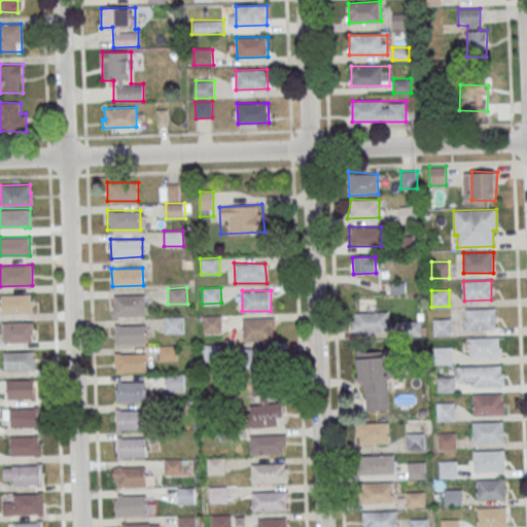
[(1,294),(31,294),(31,312),(1,313),(1,294)]
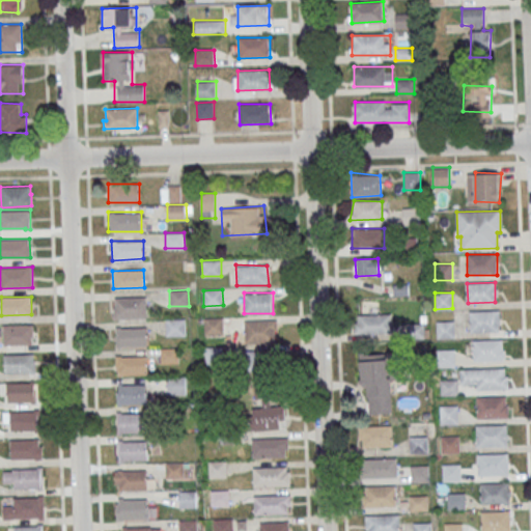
[(114,299),(146,298),(146,317),(115,318),(114,299)]
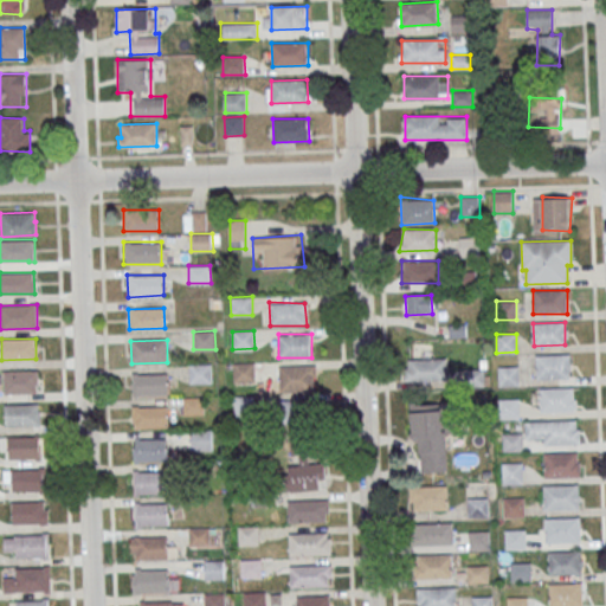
[(537,354),(569,354),(569,375),(537,376),(537,354)]
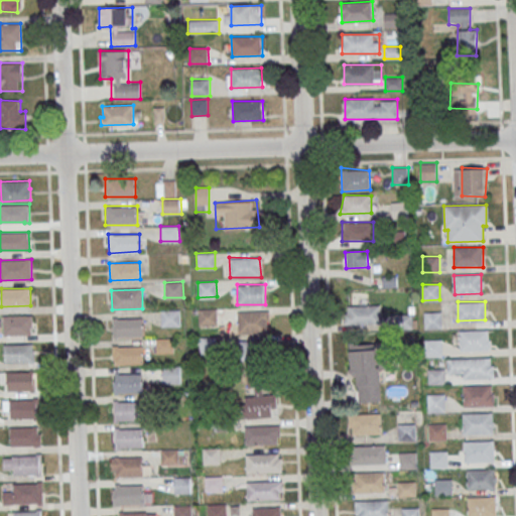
[(379,305),(345,305),(345,325),(379,325),(379,305)]
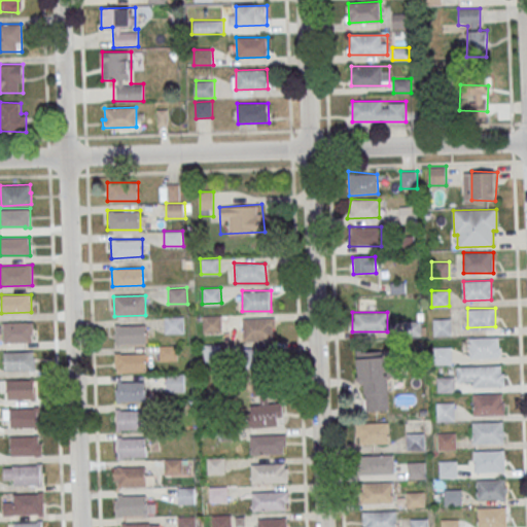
[(203,316),(221,316),(222,331),(203,331),(203,316)]
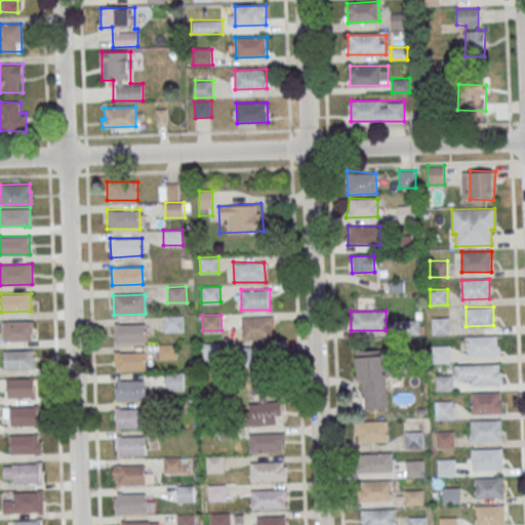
[(164,317),(183,316),(184,331),(164,332),(164,317)]
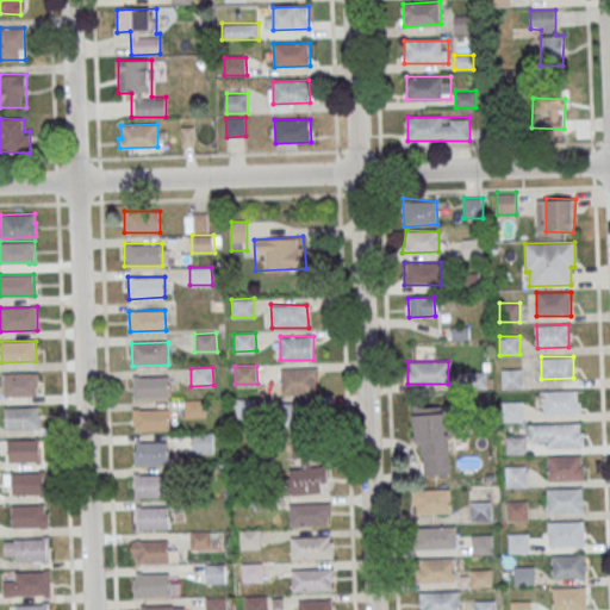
[(281,367),(281,394),(318,394),(318,367),(281,367)]
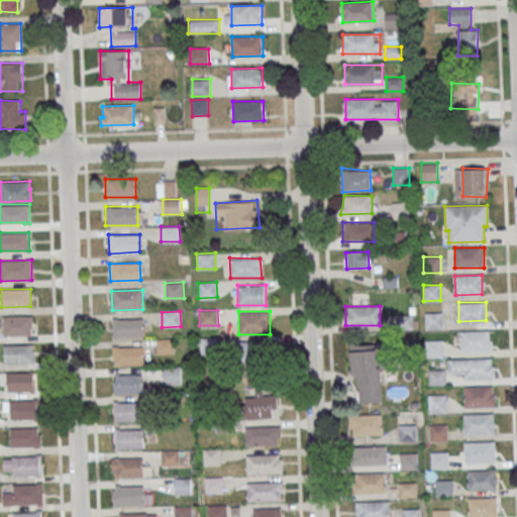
[(425,313),(442,313),(442,328),(425,329),(425,313)]
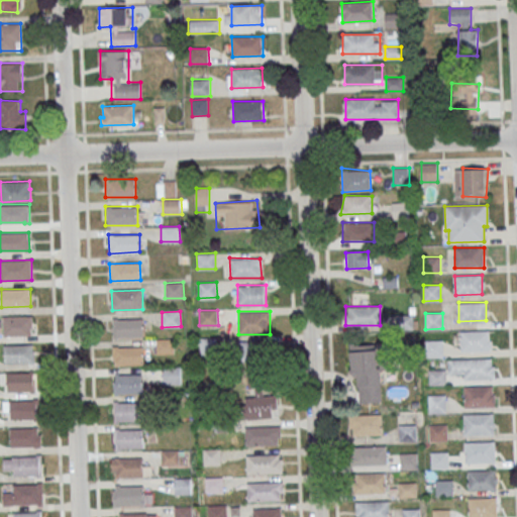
[(3,316),(33,315),(33,327),(31,327),(32,334),(4,335),(3,316)]
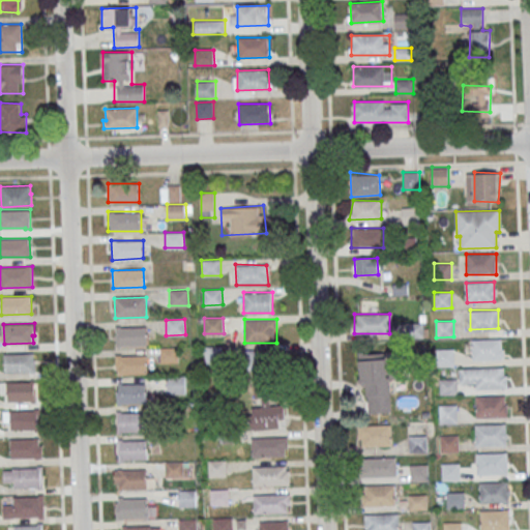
[(115,327),(147,326),(147,346),(116,348),(115,327)]
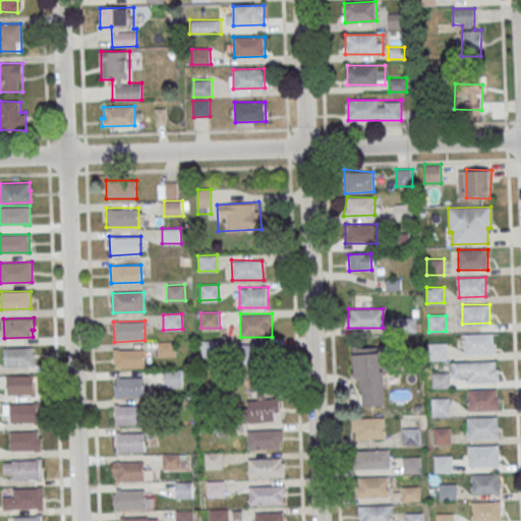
[(465,334),(493,333),(493,352),(466,353),(465,334)]
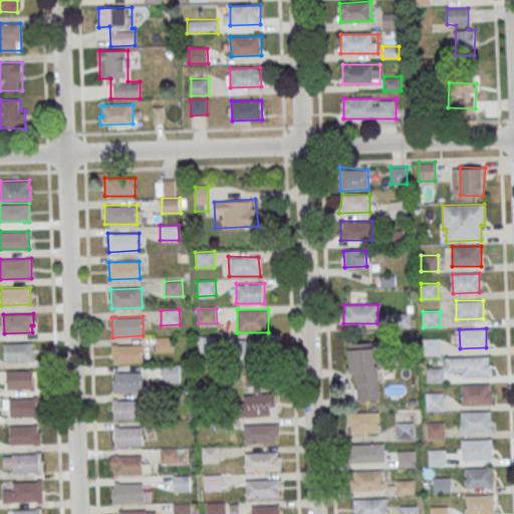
[(217,352),(217,335),(199,335),(199,352),(217,352)]
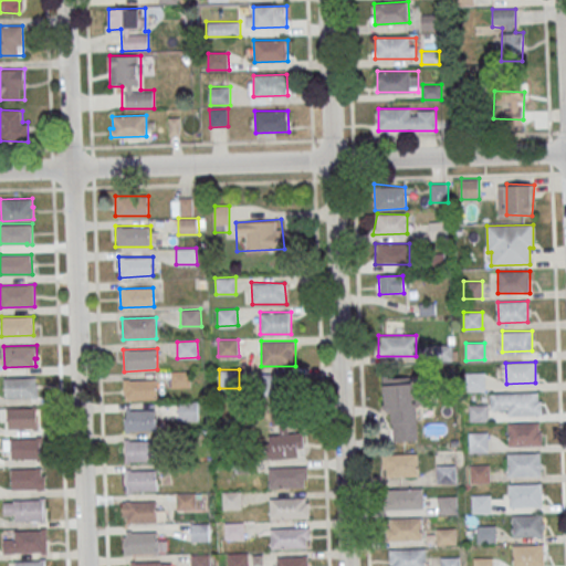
[(190,387),(190,370),(173,370),(173,387),(190,387)]
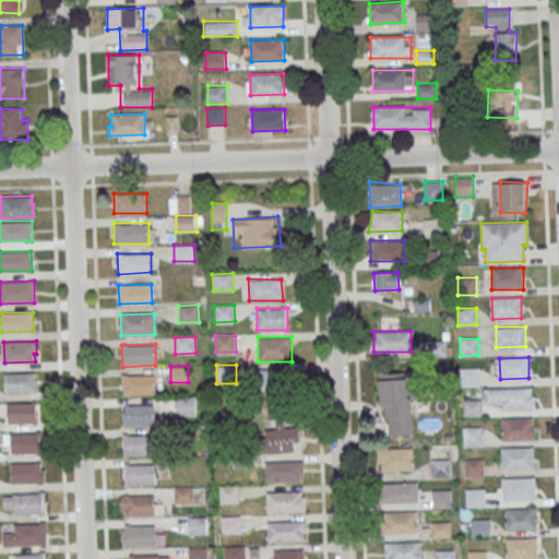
[(284,373),(263,368),(258,388),(280,392),(284,373)]
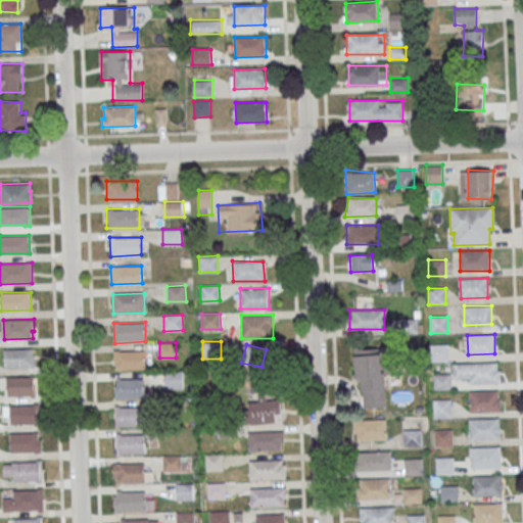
[(431,344),(448,344),(448,360),(431,361),(431,344)]
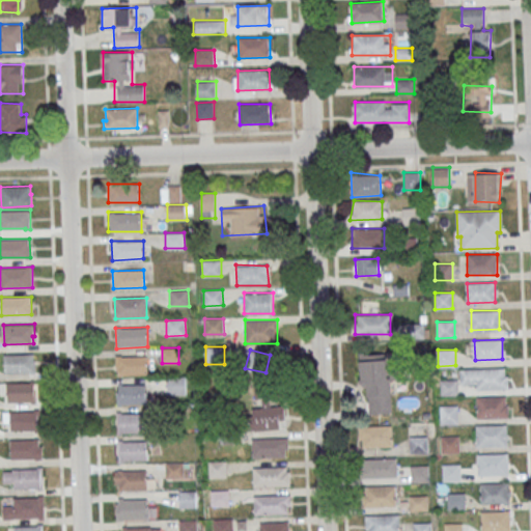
[(4,355),(34,354),(35,371),(4,372),(4,355)]
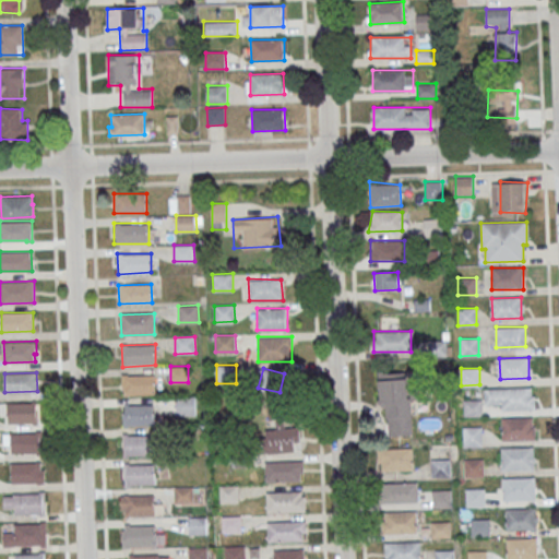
[(123,376),(155,375),(155,393),(123,394),(123,376)]
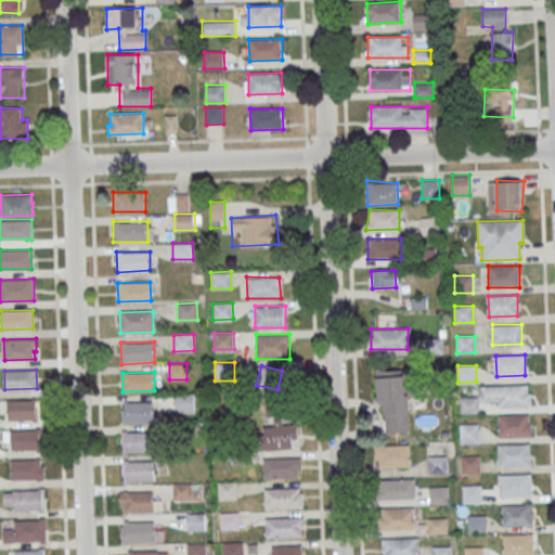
[(376,377),(404,375),(408,430),(387,434),(375,397),(376,377)]
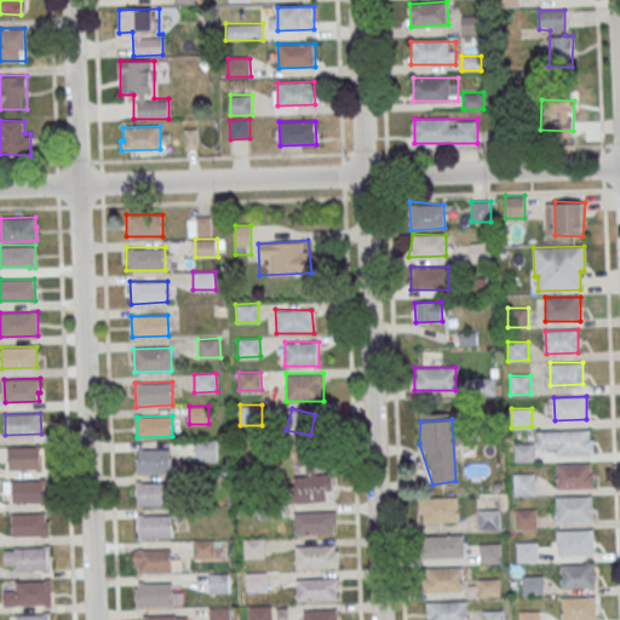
[(537,431),(590,429),(590,438),(592,438),(592,454),(557,454),(556,448),(537,449),(537,431)]
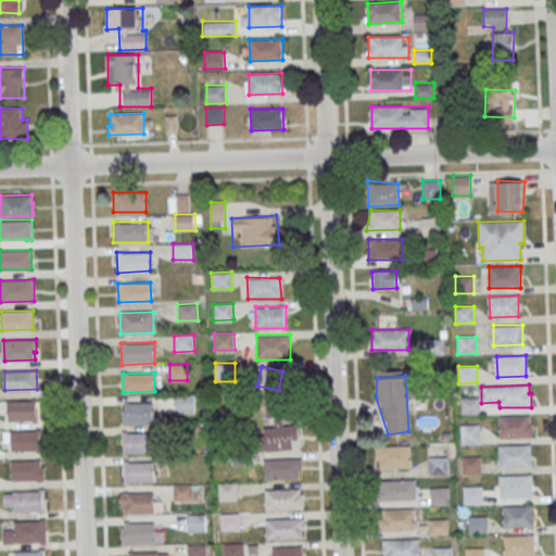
[(196,414),(196,394),(175,394),(175,414),(196,414)]
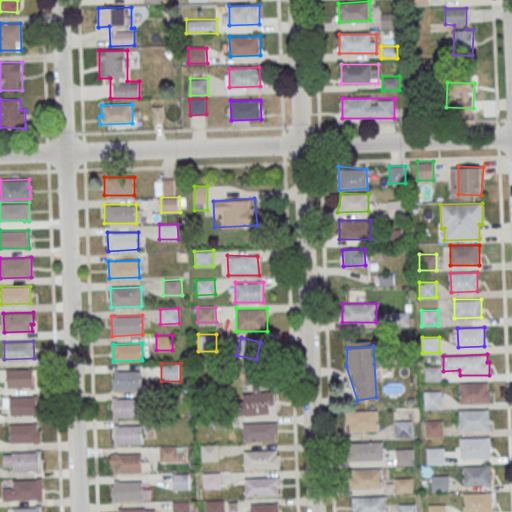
[(424,366),(441,366),(442,381),(425,382),(424,366)]
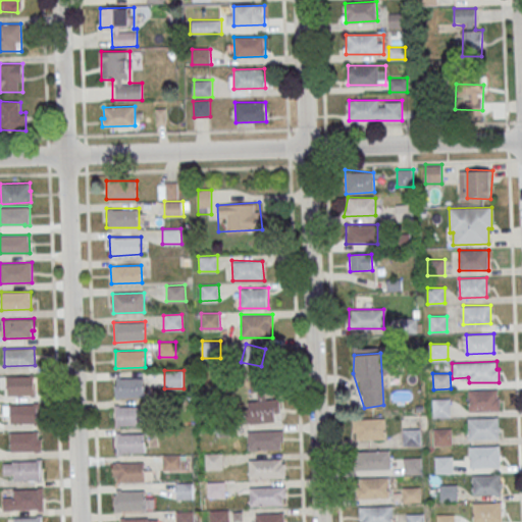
[(36,396),(36,375),(1,375),(1,396),(36,396)]
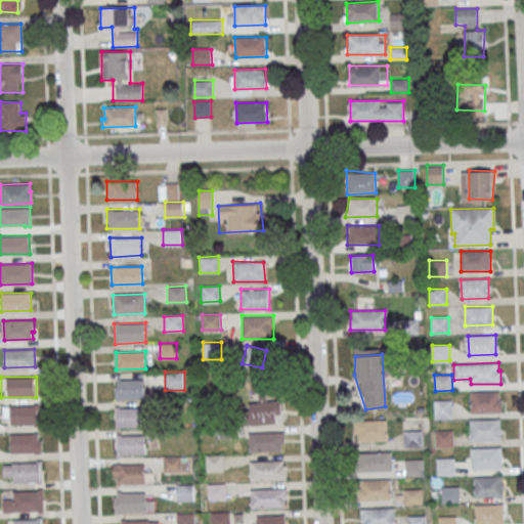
[(282,423),(281,400),(268,401),(267,378),(251,379),(252,394),(258,394),(258,402),(250,402),(251,424),(282,423)]
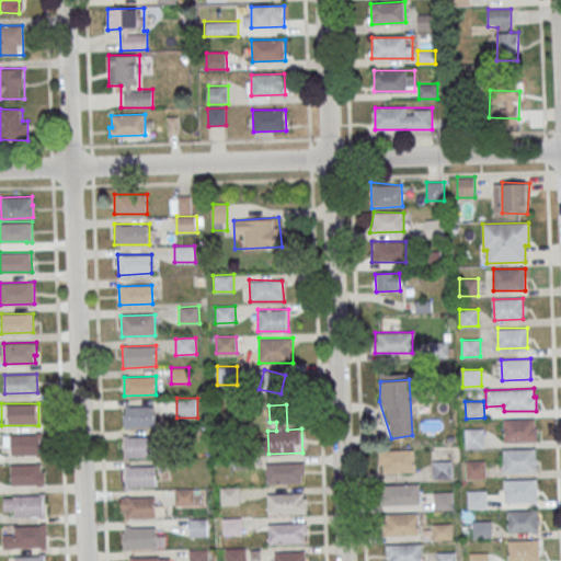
[(156,427),(156,405),(124,405),(124,427),(156,427)]
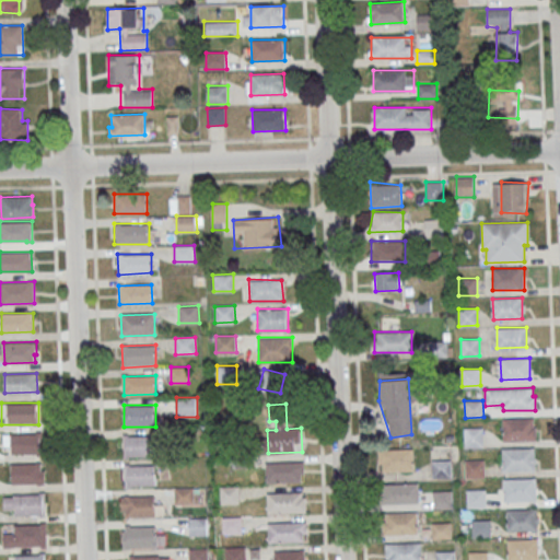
[(503,441),(536,441),(536,419),(503,419),(503,441)]
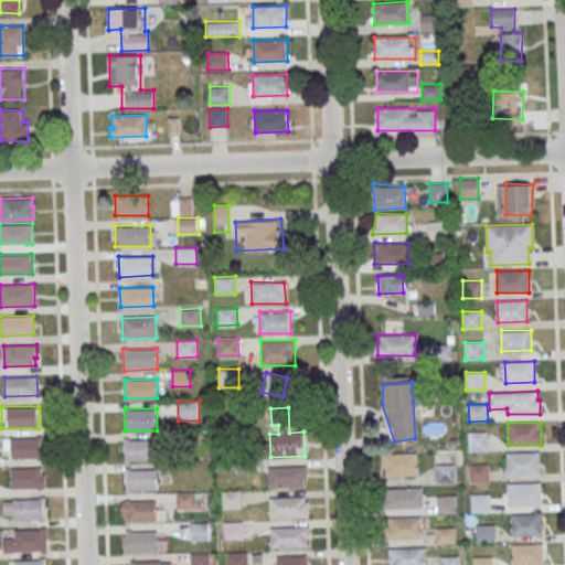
[(468,433),(487,432),(487,450),(469,450),(468,433)]
